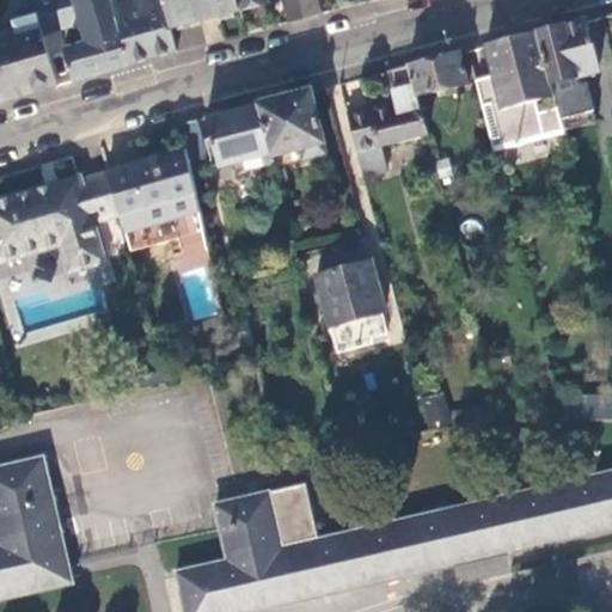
[(112,0),(34,0),(40,18),(43,32),(80,22),(87,44),(63,50),(73,83),(99,74),(132,65),(112,0)]
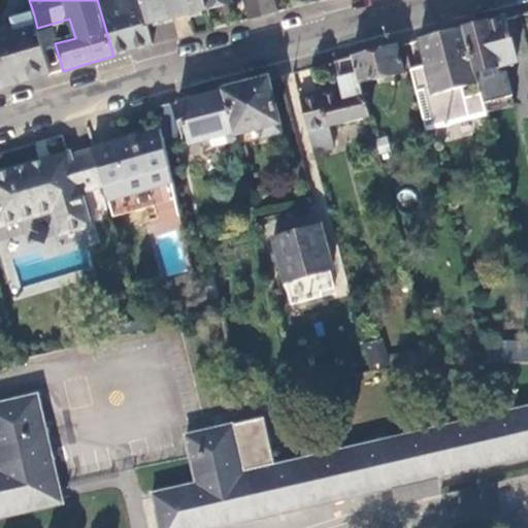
[(147,25),(140,0),(97,0),(113,56),(132,51),(153,44),(147,25)]
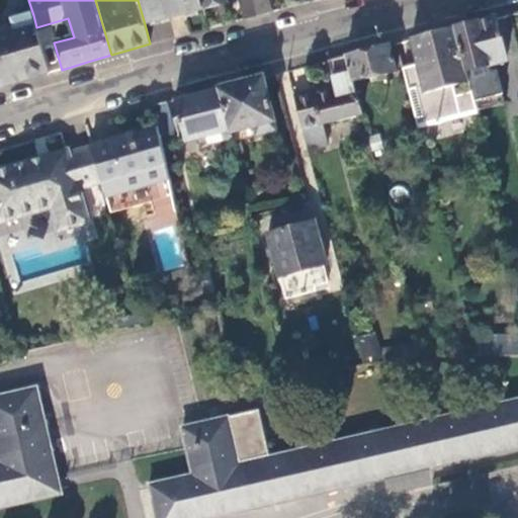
[(203,10),(200,0),(138,0),(145,24),(203,10)]
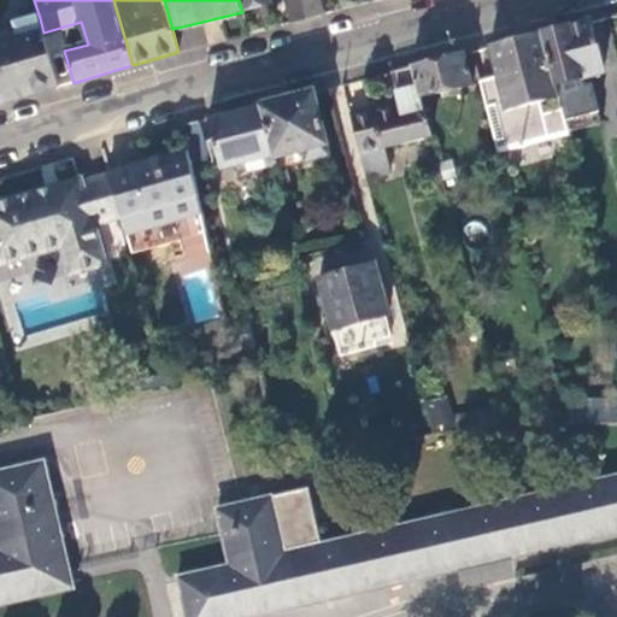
[(239,0),(242,12),(270,5),(268,0),(283,0),(289,24),(306,19),(300,0),(239,0)]
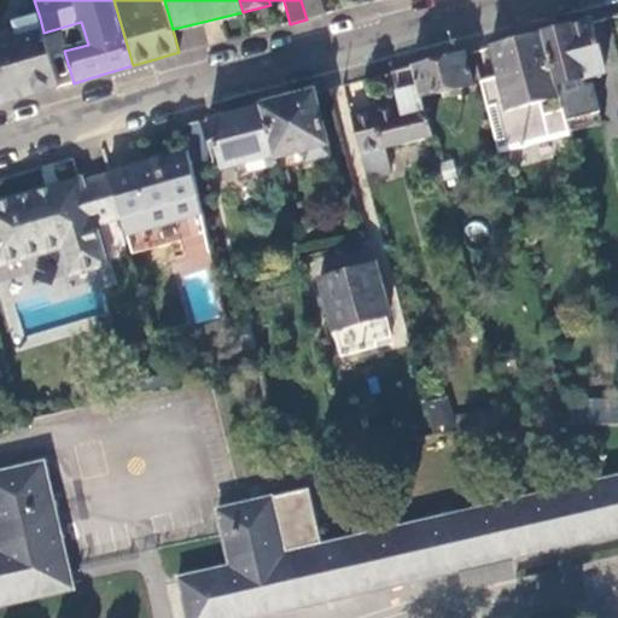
[(301,0),(307,19),(324,16),(319,0),(301,0)]
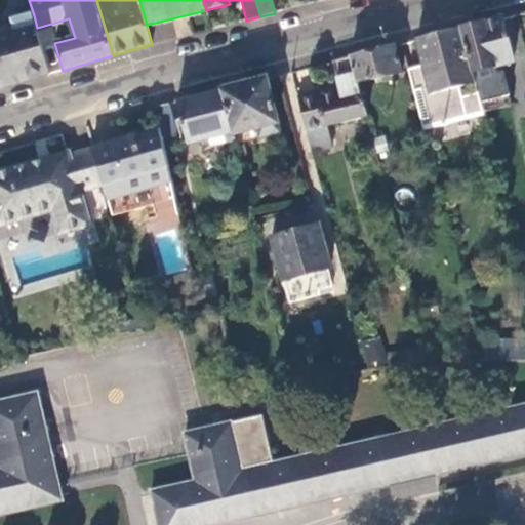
[(37,28),(34,15),(12,21),(15,30),(0,33),(0,68),(5,87),(29,80),(49,74),(37,28)]
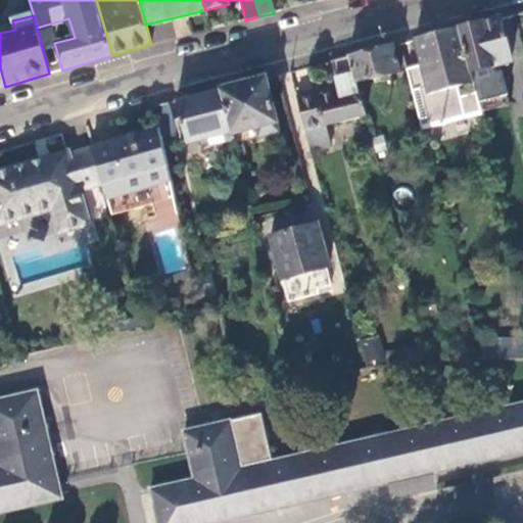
[(460,28),(471,73),(511,62),(498,18),(480,22),(460,28)]
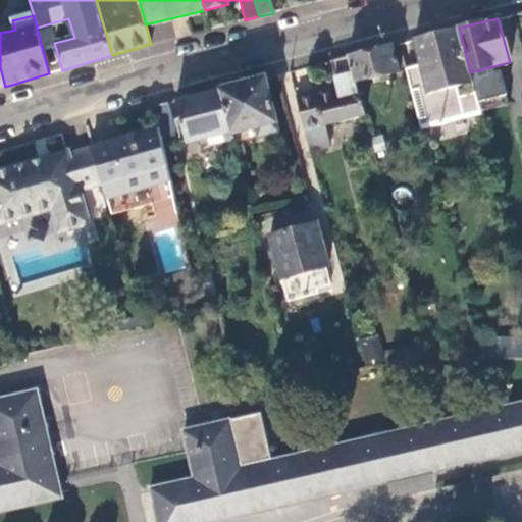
[(436,34),(414,40),(420,64),(406,68),(421,125),(437,122),(438,126),(447,124),(446,121),(480,112),(470,72),(459,28),(436,34)]
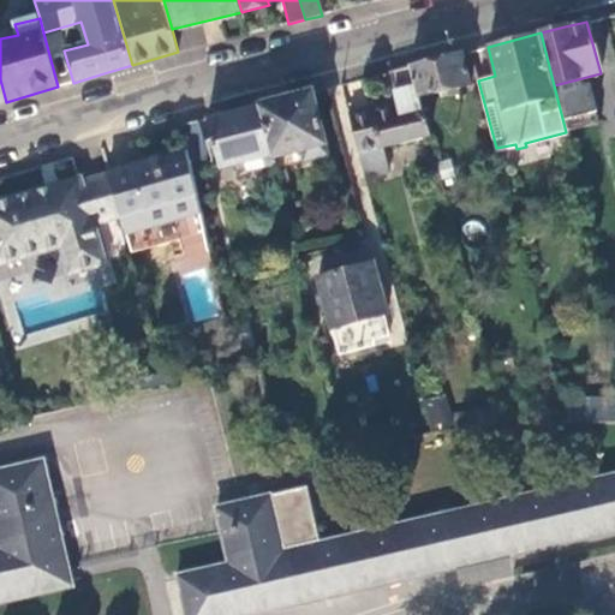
[(471,85),(463,53),(440,59),(412,66),(421,99),(471,85)]
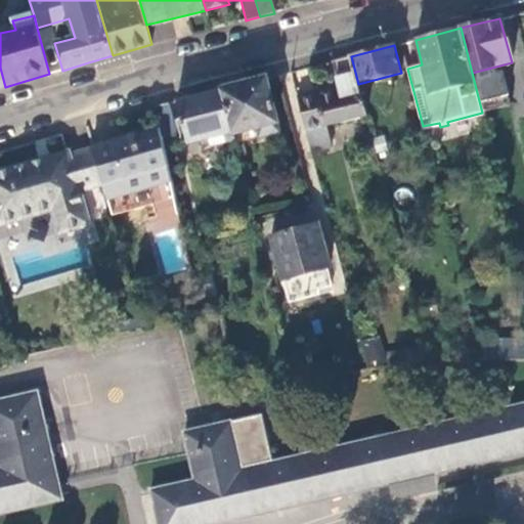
[(333,146),(328,126),(366,116),(358,84),(351,56),(332,61),(338,86),(298,96),(312,151),(333,146)]
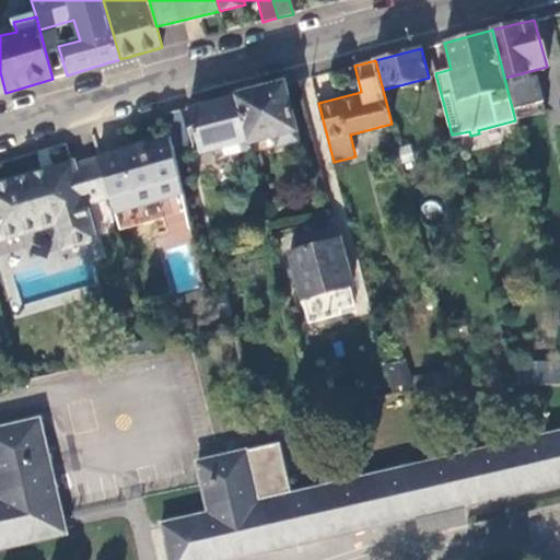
[(238,96),(249,142),(295,130),(283,84),(254,92),(238,96)]
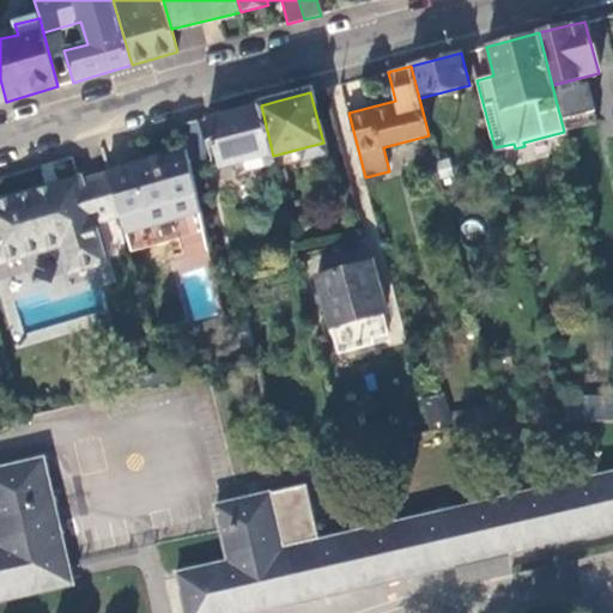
[(263,157),(266,165),(275,163),(273,156),(261,105),(234,111),(207,119),(220,168),(263,157)]
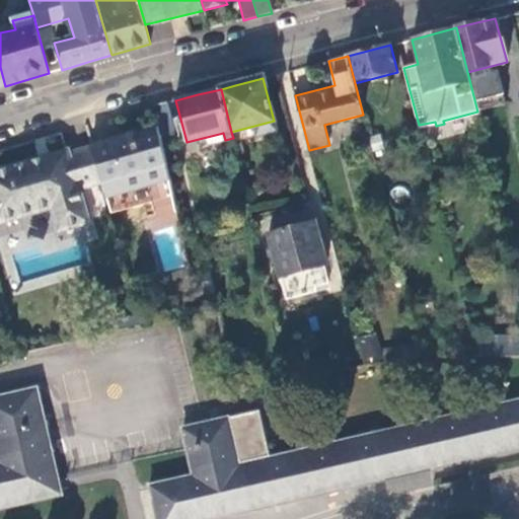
[(157,126),(159,137),(174,133),(166,102),(153,106),(157,126)]
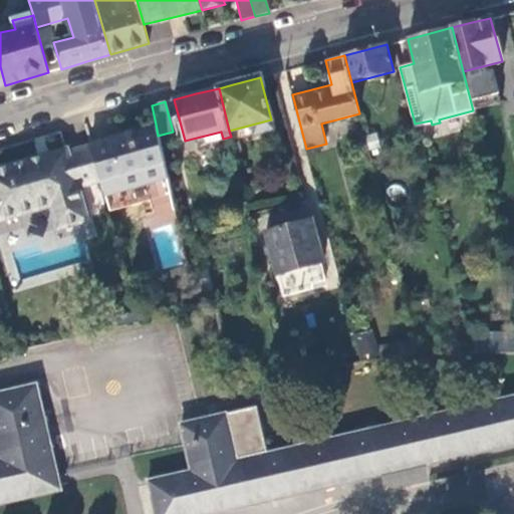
[(229,131),(231,137),(232,141),(273,129),(271,119),(229,131)]
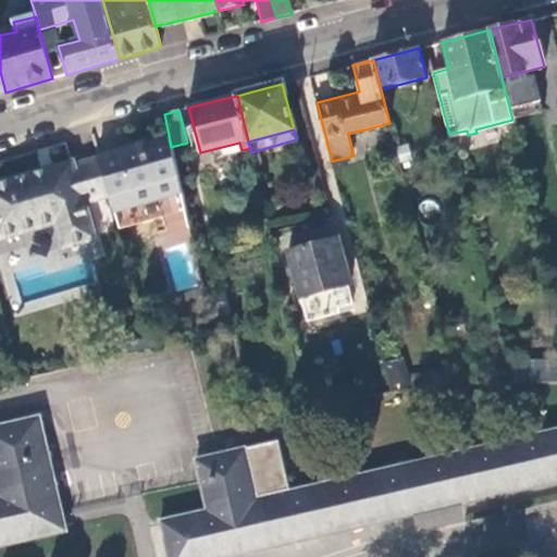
[(178,180),(175,166),(171,147),(169,135),(97,155),(99,161),(109,194),(111,198),(178,180)]
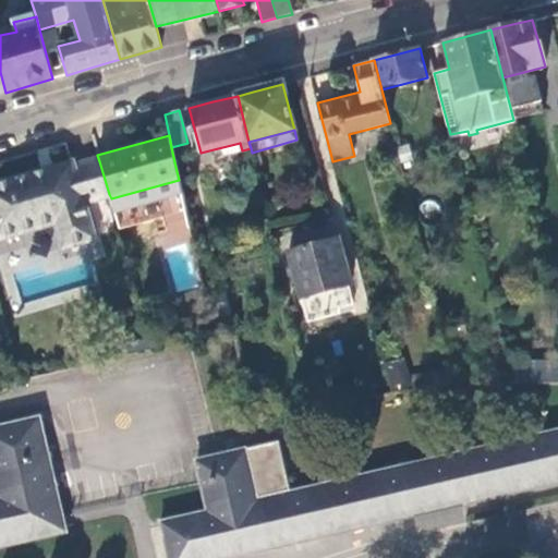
[(85,201),(109,194),(99,161),(73,168),(72,165),(0,185),(0,238),(57,221),(65,245),(95,237),(85,201)]
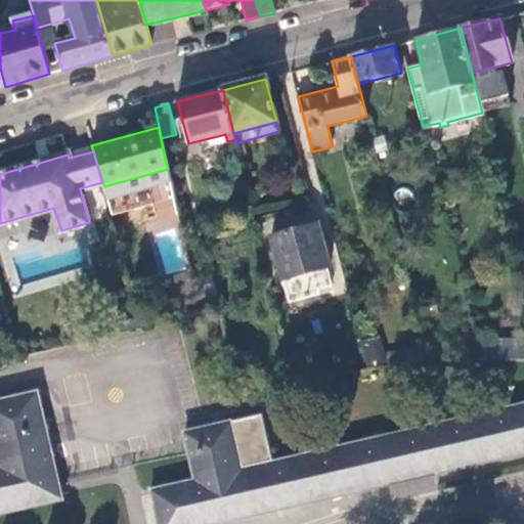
[(337,248),(330,220),(271,234),(284,278),(330,267),(325,251),(337,248)]
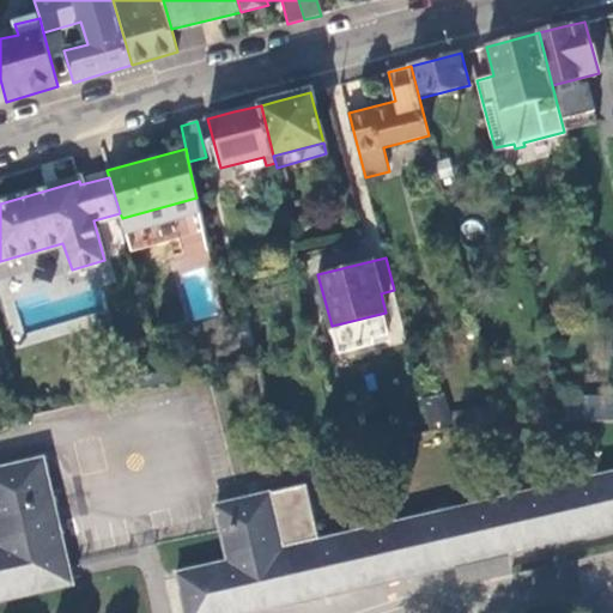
[(232,358),(229,343),(207,347),(211,364),(216,364),(216,362),(232,358)]
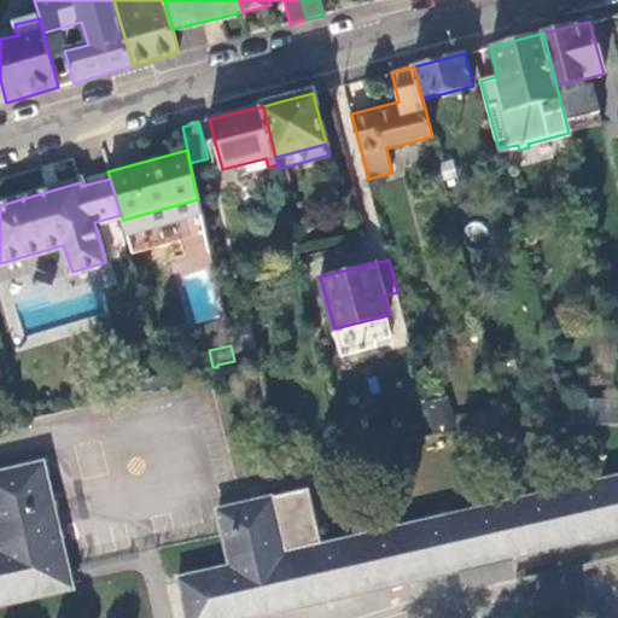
[(617,398),(569,400),(569,424),(617,423),(617,398)]
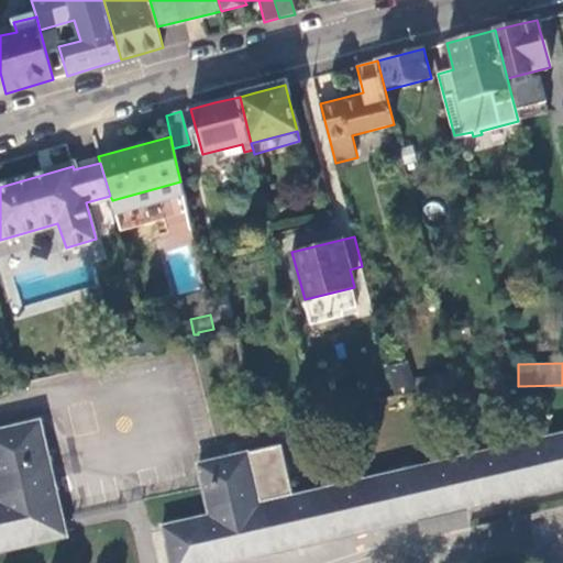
[(416,392),(460,385),(456,373),(415,379),(416,392)]
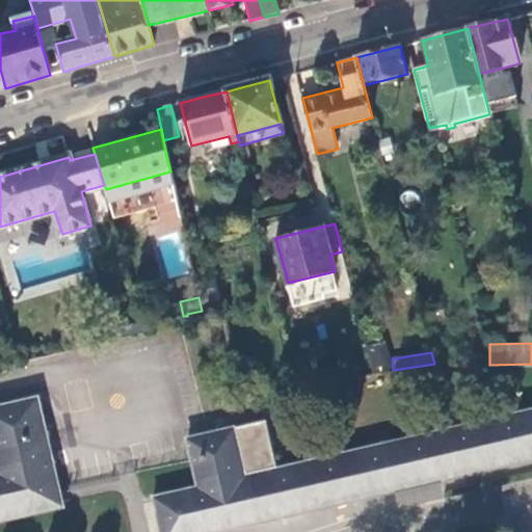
[(358,358),(363,375),(373,373),(369,356),(358,358)]
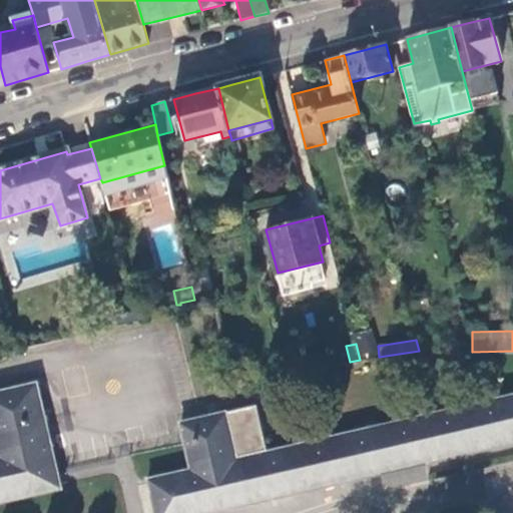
[(0,503),(59,489),(60,490),(63,489),(52,444),(51,444),(37,385),(0,393),(0,503)]
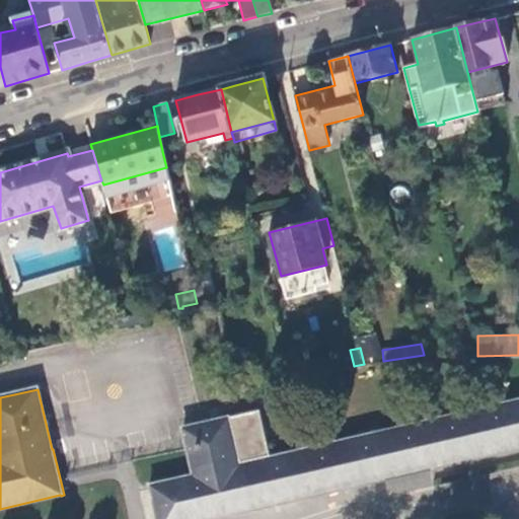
[(215,518),(386,479),(432,469),(518,448),(518,399),(269,458),(257,412),(232,417),(182,429),(194,475),(151,487),(151,485),(149,486),(157,518),(215,518)]
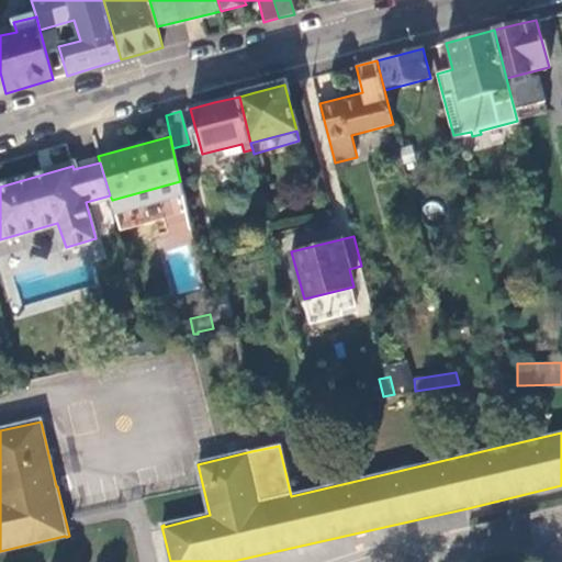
[(418,519),(423,538),(472,527),(468,508),(418,519)]
